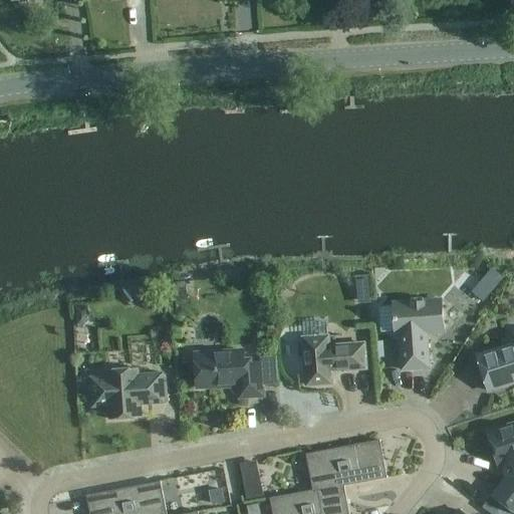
[(503,265),(481,290),(492,299),(513,275),(503,265)]
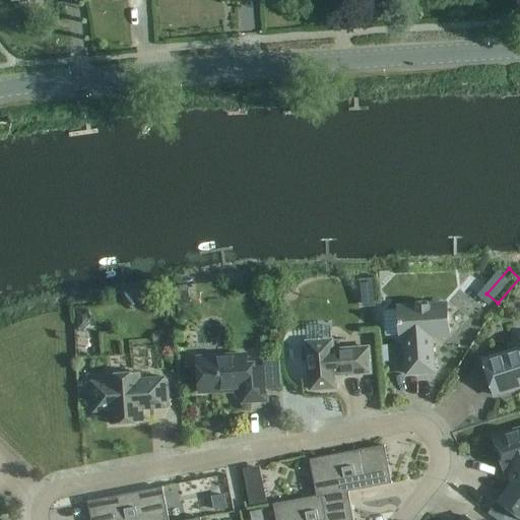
[(375,295),(374,278),(360,279),(362,296),(375,295)]
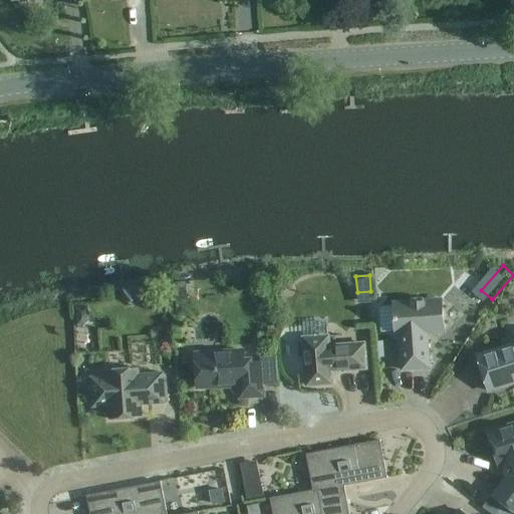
[(426,332),(444,331),(442,301),(394,304),(395,309),(379,310),(380,334),(396,333),(396,334),(400,334),(403,370),(430,368),(428,338),(426,338),(426,332)]
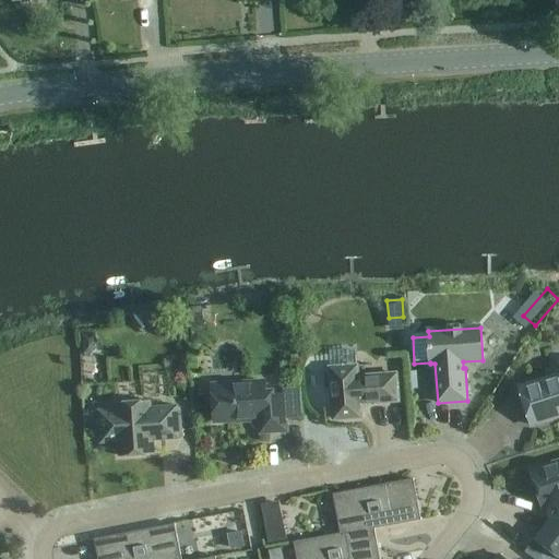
[(82,333),(83,355),(92,354),(97,347),(96,333),(82,333)]
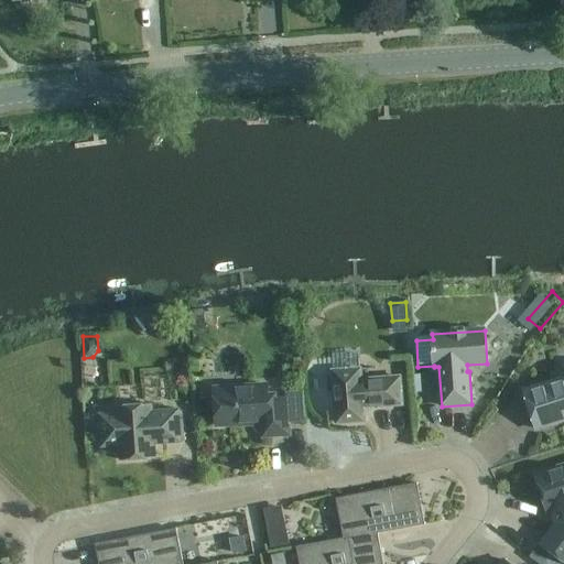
[(400,378),(361,381),(360,370),(334,371),(334,376),(331,377),(327,380),(328,390),(332,393),(335,393),(337,424),(365,422),(364,408),(402,405),(400,378)]
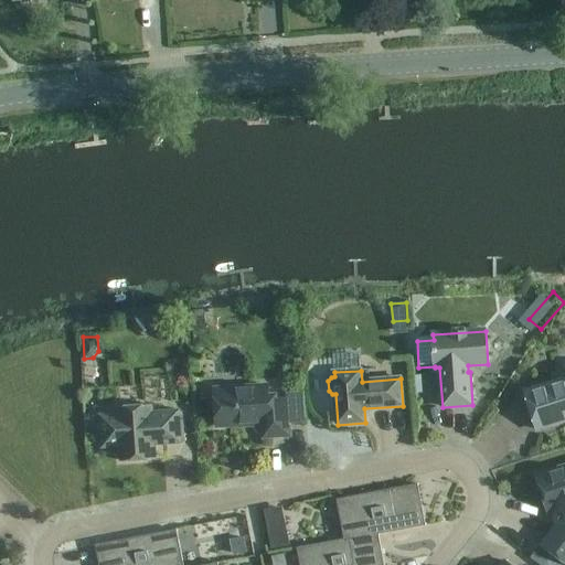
[(564,379),(524,392),(536,430),(564,420),(564,379)]
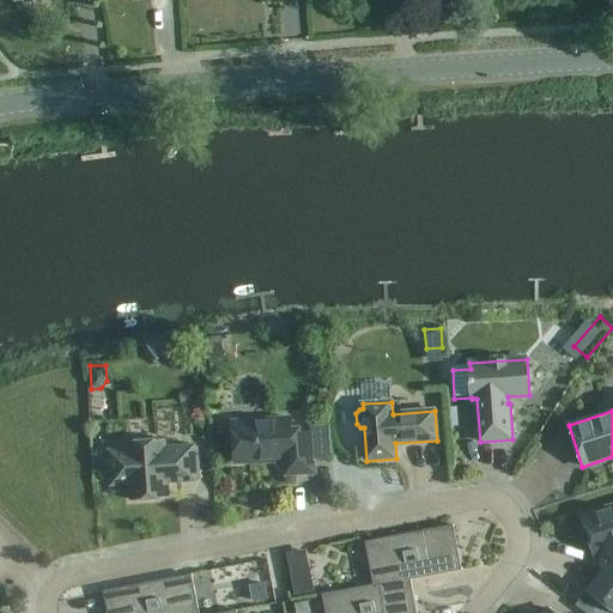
[(292,435),(291,419),(232,423),(236,463),(273,461),(274,462),(285,461),(286,475),(315,473),(311,434),(292,435)]
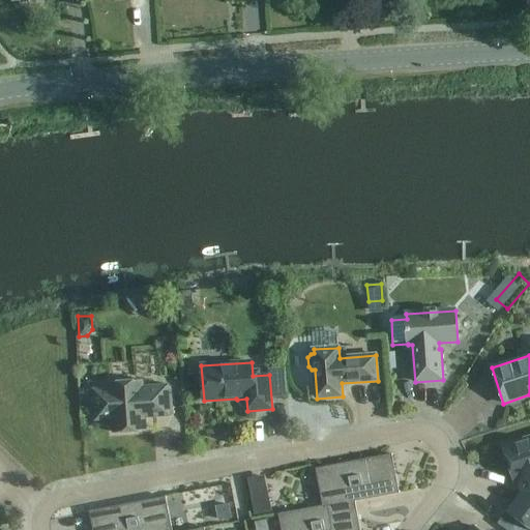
[(144,387),(143,381),(110,383),(110,388),(93,389),(95,421),(113,420),(113,433),(147,431),(146,416),(153,416),(153,417),(171,416),(169,385),(144,387)]
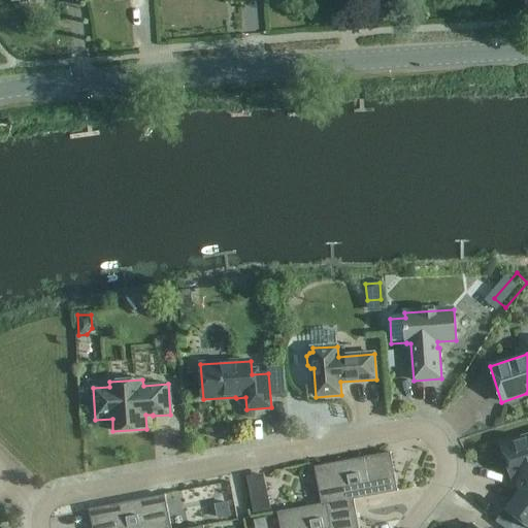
[(527,436),(502,444),(509,468),(514,467),(521,491),(506,509),(527,525),(527,436)]
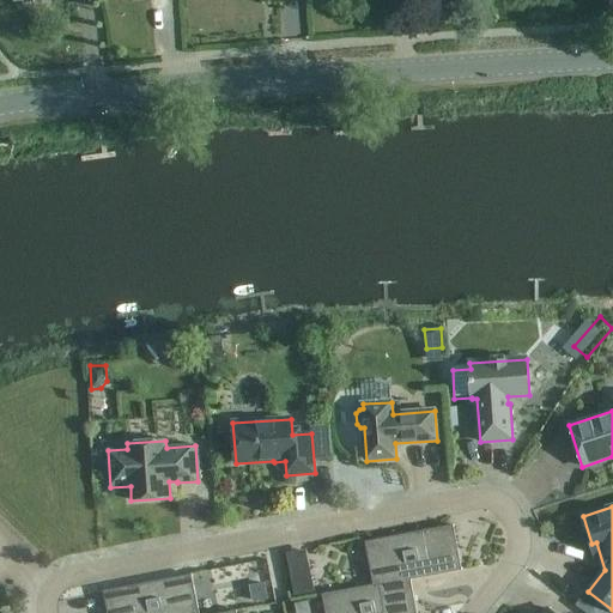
[(411,581),(462,571),(454,526),(366,542),(374,586),(375,587),(411,580),(411,581)]
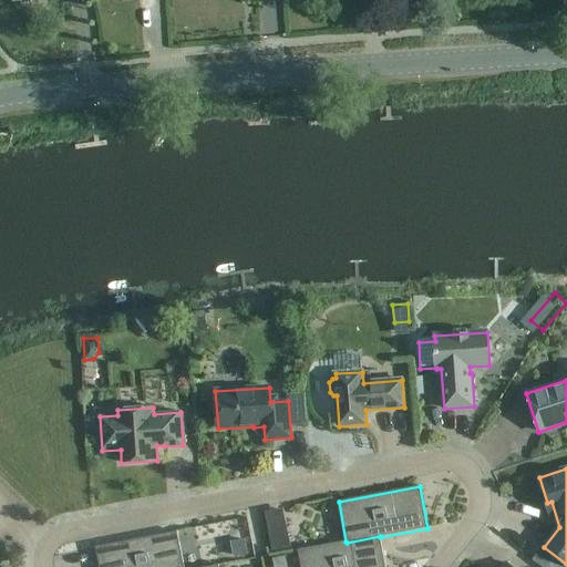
[(184,566),(178,532),(96,548),(100,566),(184,566)]
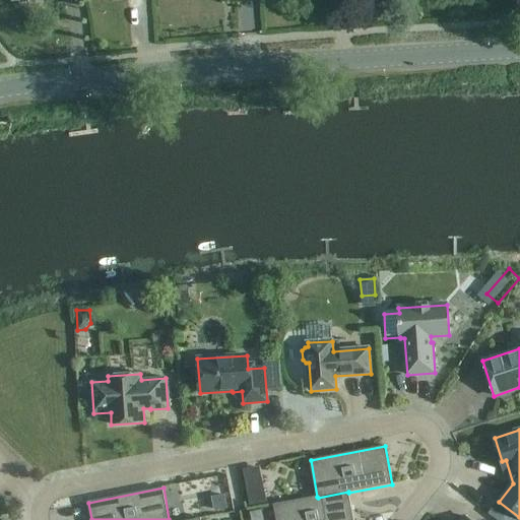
[(265,491),(248,494),(251,506),(267,503),(265,491)]
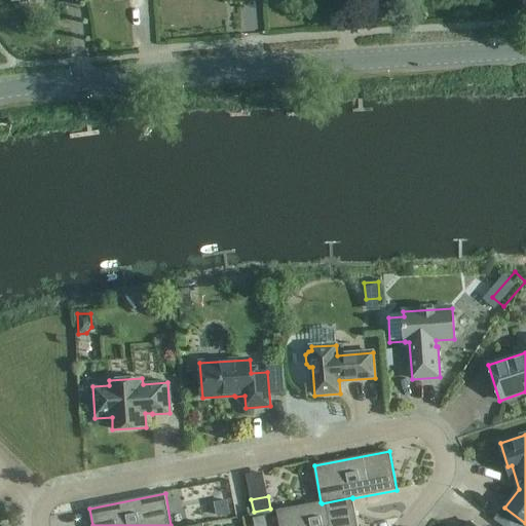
[(358,525),(352,498),(352,497),(322,503),(321,502),(277,511),(279,525),(358,525)]
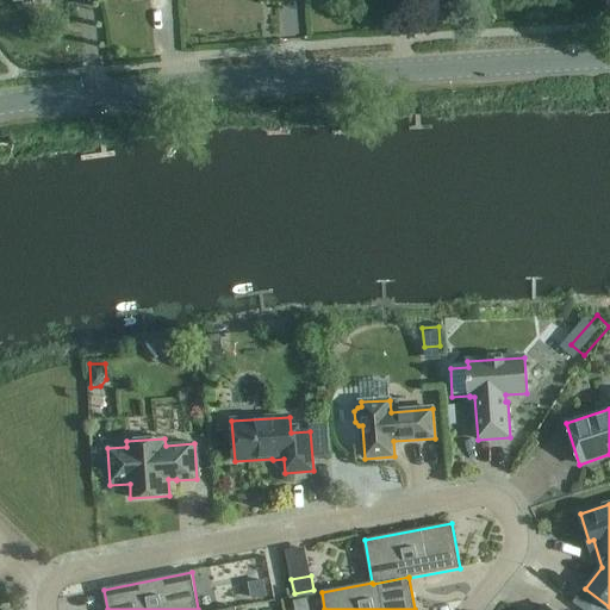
[(250,591),(251,601),(267,597),(265,582),(255,583),(250,591)]
